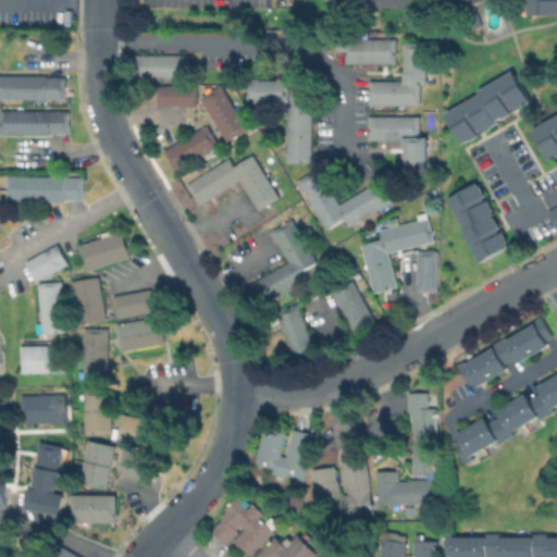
[(556,14),(556,0),(529,0),(529,13),(556,14)]
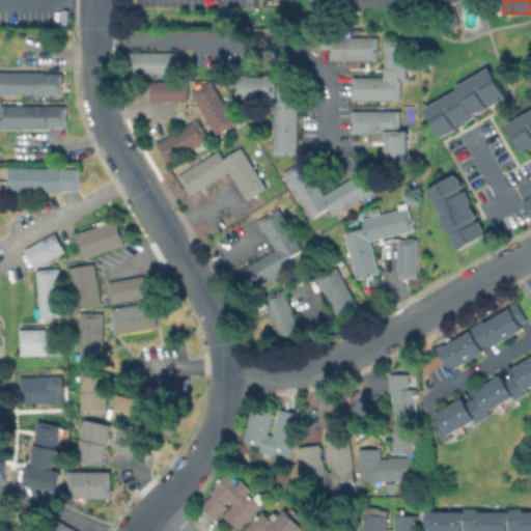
[(378,36),(330,36),(329,59),(378,60),(378,36)]
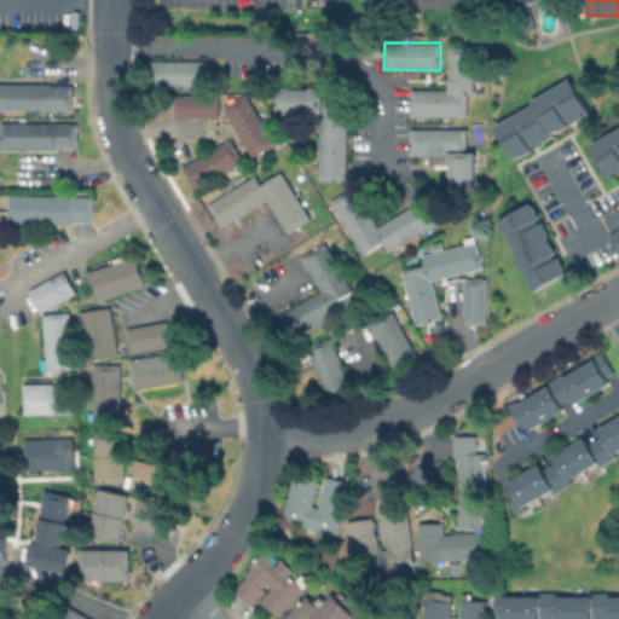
[(410,116),(466,116),(466,93),(475,93),(475,47),(450,47),(450,88),(410,88),(410,116)]
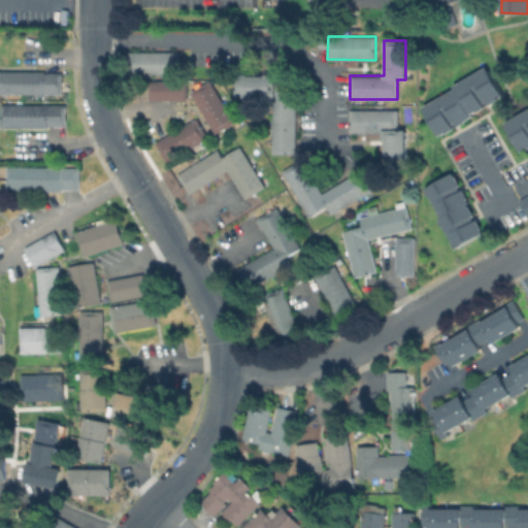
[(175,80),(176,53),(130,52),(129,73),(163,74),(163,79),(175,80)]
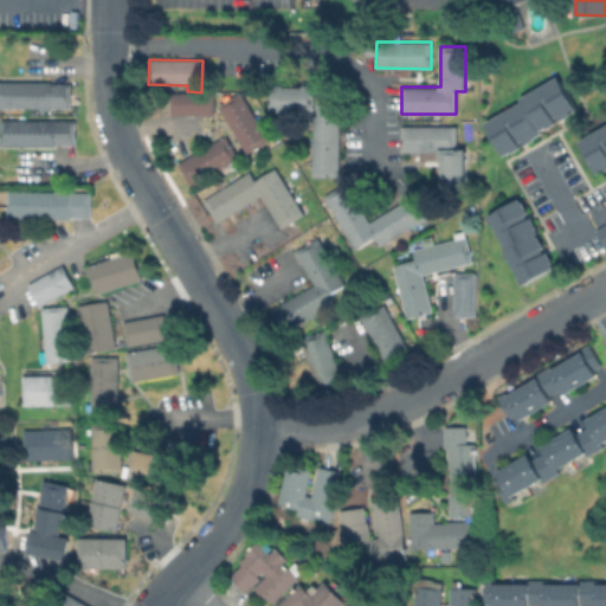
[(501,154),(559,127),(556,121),(577,110),(562,81),(483,117),(501,154)]
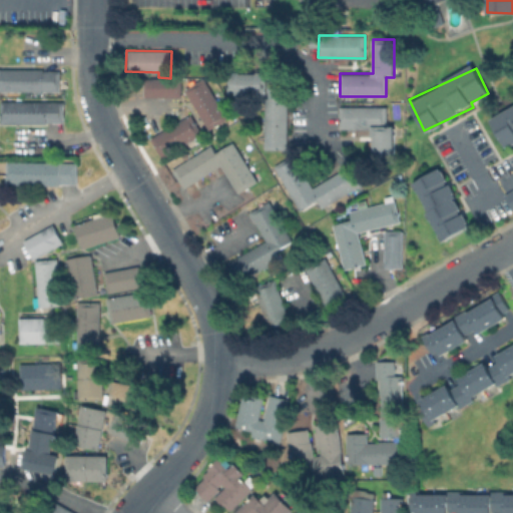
[(59,69),(0,69),(0,91),(59,92),(59,69)]
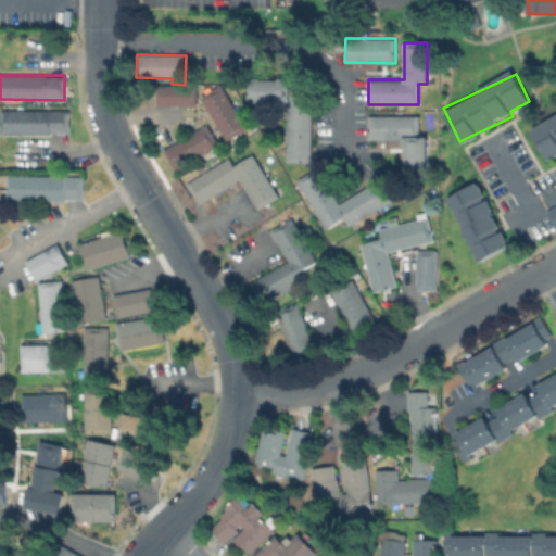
[(310,162),(311,92),(289,92),(289,78),(250,78),(249,102),(287,102),(286,162),(310,162)]
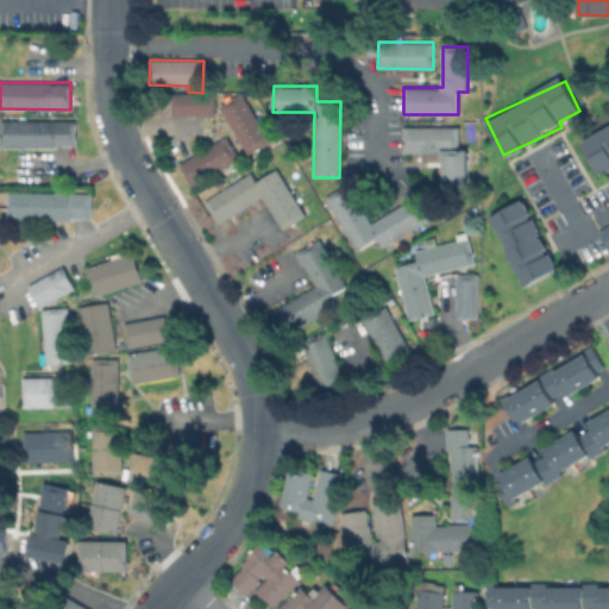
[(246,154),(270,140),(242,92),(219,106),(246,154)]
